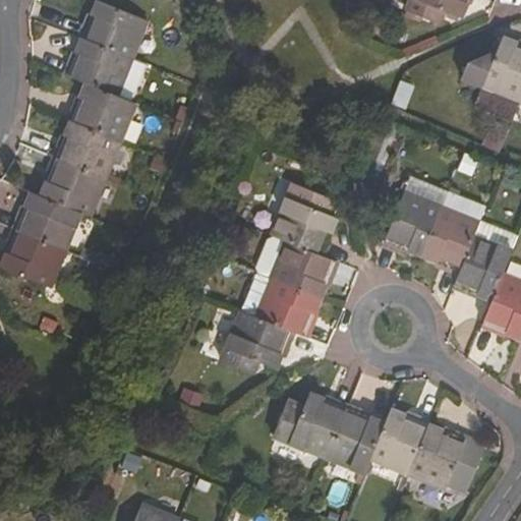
[(99,0),(85,37),(133,57),(148,20),(99,0)]
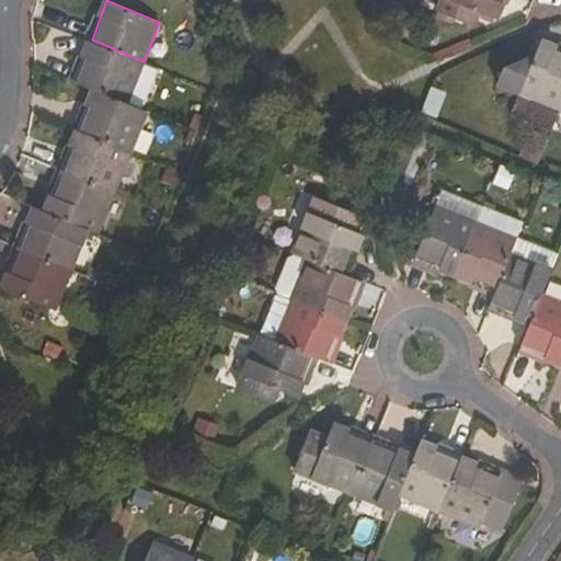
[(478,12),(496,20),(503,0),(443,0),(438,12),(472,25),(478,12)]
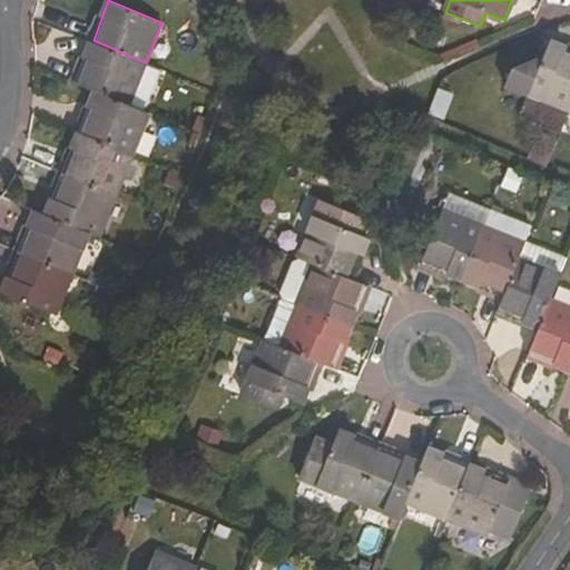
[(146,62),(94,40),(76,82),(96,90),(146,110),(163,69),(146,62)]
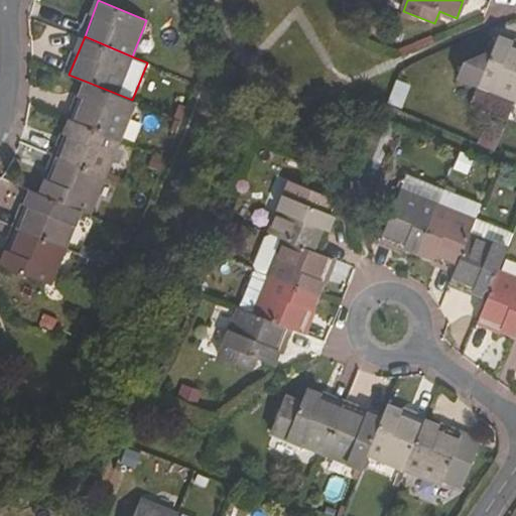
[(509,118),(515,100),(515,42),(513,42),(499,36),(492,54),(487,52),(465,59),(458,76),(479,85),(472,103),(509,118)]
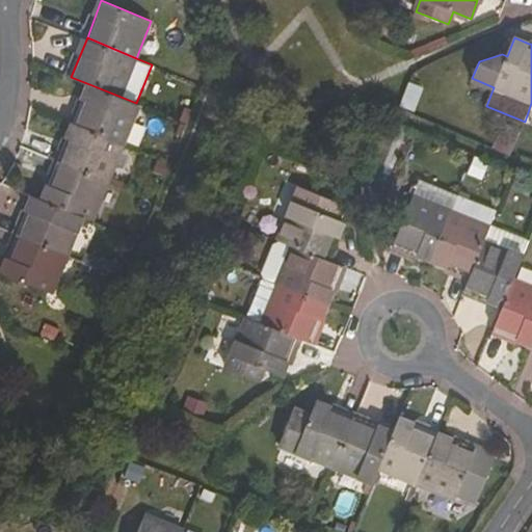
[(409,83),(399,107),(410,112),(421,87),(409,83)]
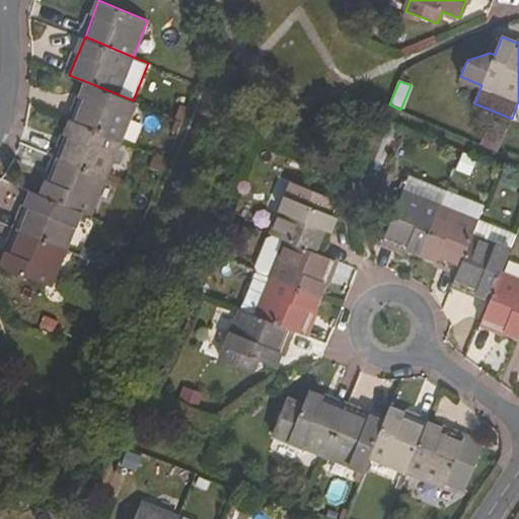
[(72,120),(122,139),(136,102),(133,100),(87,82),(72,120)]
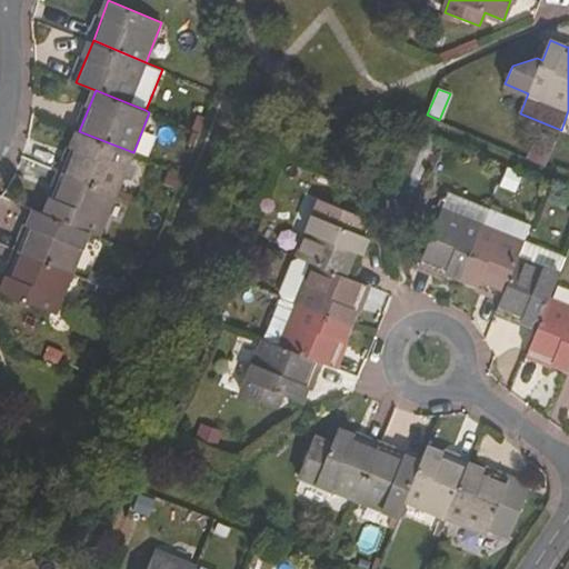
[(62,172),(117,193),(133,152),(79,131),(62,172)]
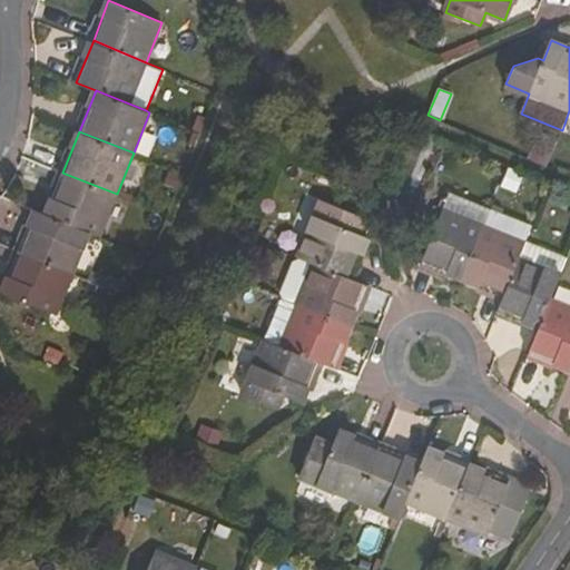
[(537,138),(531,153),(542,158),(551,137),(543,135),(541,139),(537,138)]
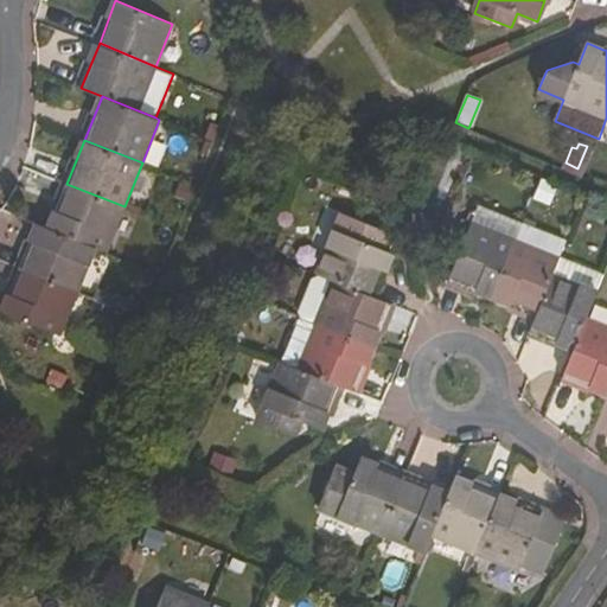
[(96,247),(107,251),(125,206),(66,184),(49,227),(96,247)]
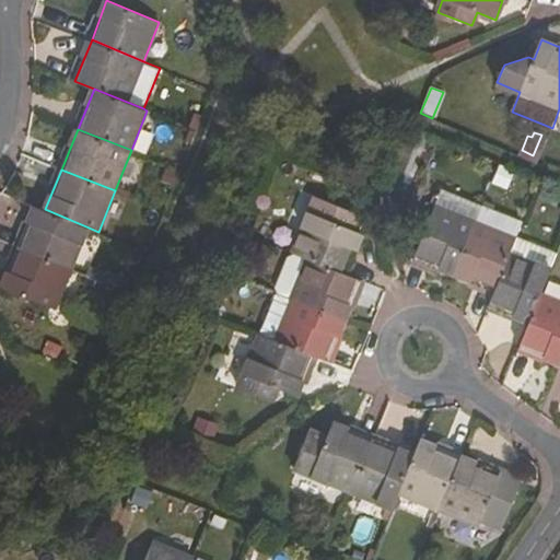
[(482,206),(442,188),(413,257),(454,275),(482,206)]
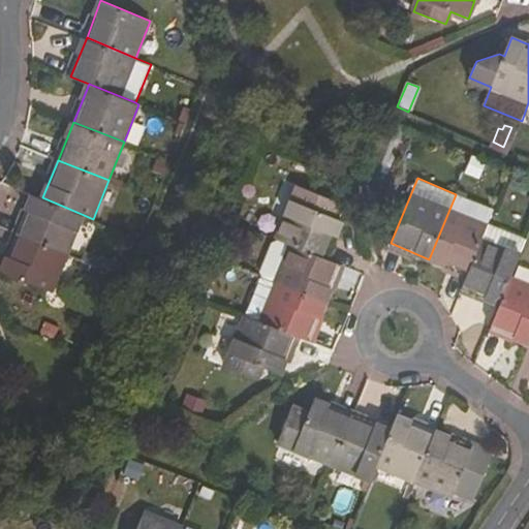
[(342,222),(336,219),(341,204),(297,186),(276,239),(290,245),(328,259),(342,222)]
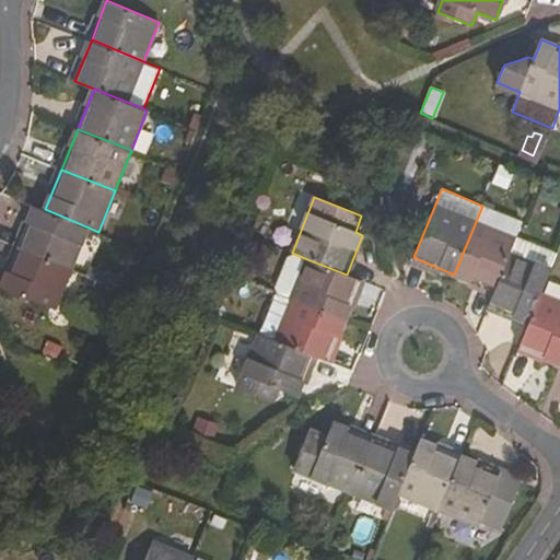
[(45,209),(35,206),(19,247),(71,269),(89,228),(45,209)]
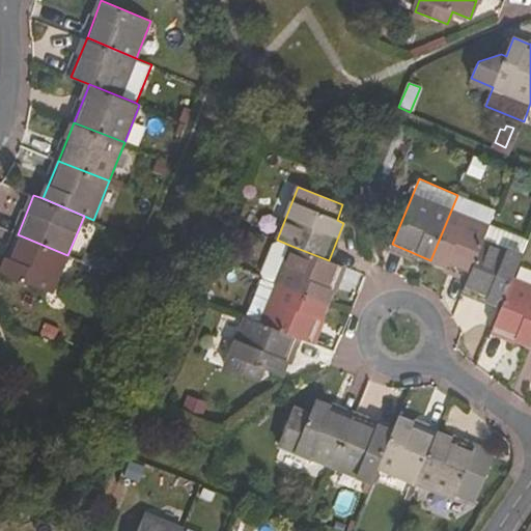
[(469,276),(496,211),(457,195),(430,260),(469,276)]
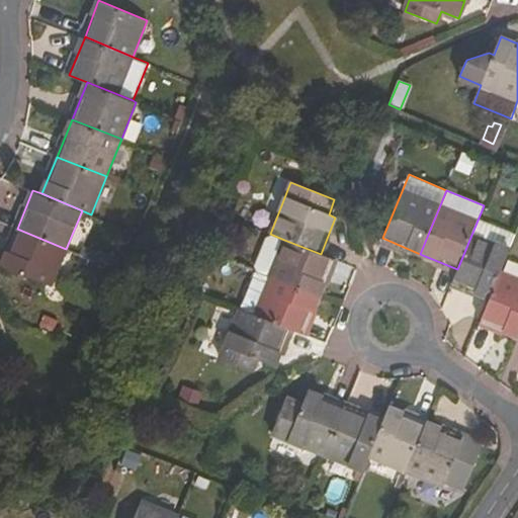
[(500,272),(517,226),(517,220),(484,205),(457,269),(452,282),(489,297),(500,272)]
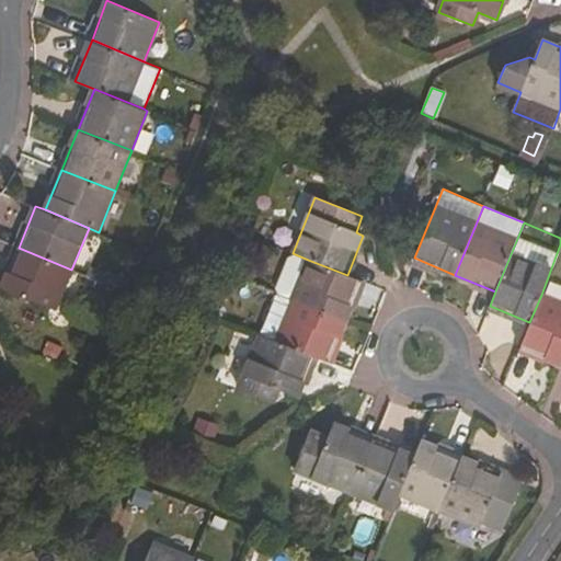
[(2,288),(56,309),(71,270),(19,248),(2,288)]
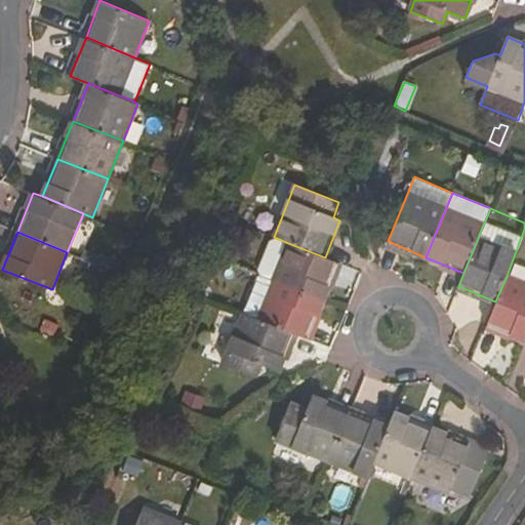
[(274,281),(323,300),(338,263),(325,257),(288,243),(274,281)]
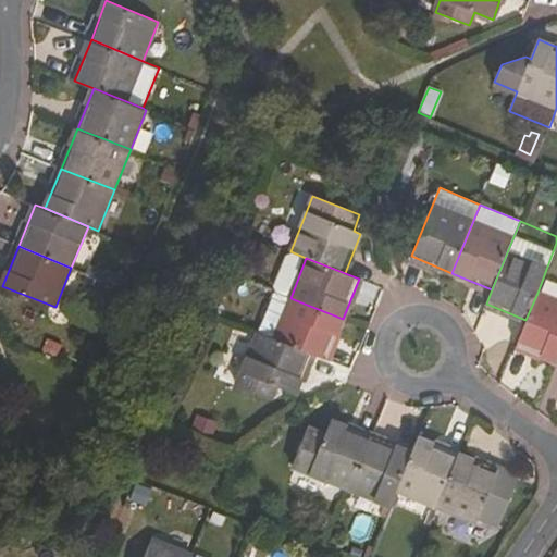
[(525,320),(516,346),(556,362),(556,360),(556,301),(537,293),(525,320)]
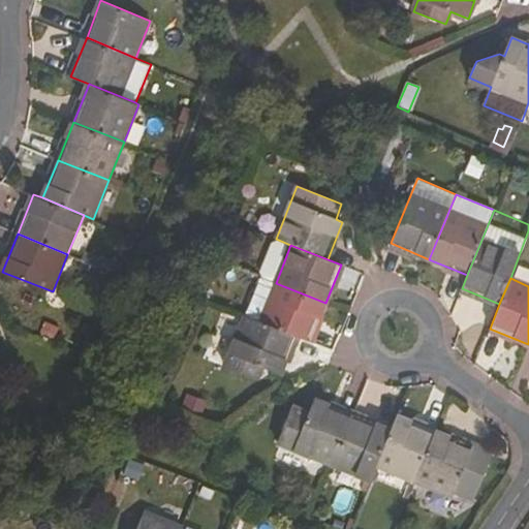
[(325,303),(276,283),(260,321),(297,336),(310,341),(325,303)]
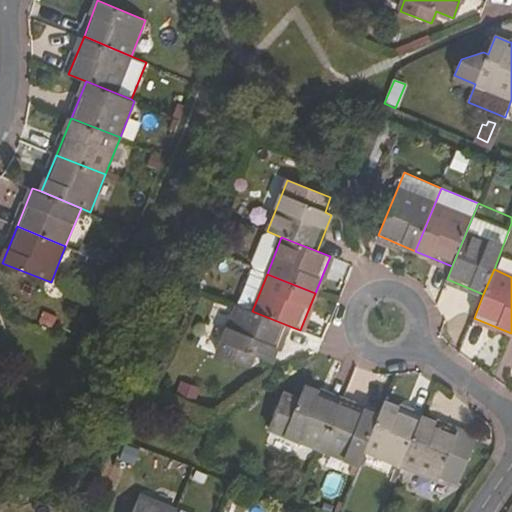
[(217,354),(249,368),(254,356),(271,363),(287,325),(252,311),(237,305),(217,354)]
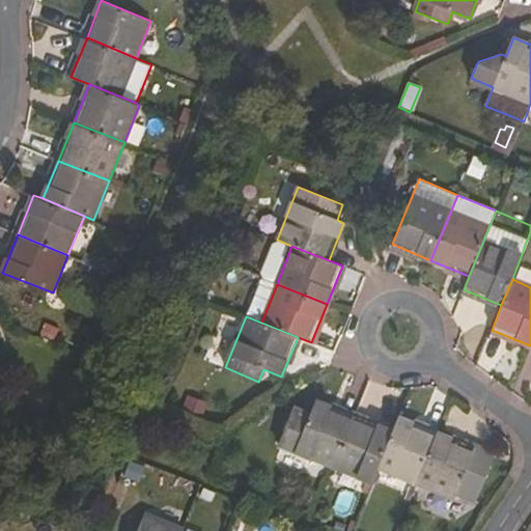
[(353,417),(315,402),(311,413),(295,406),(279,444),(333,466),(353,417)]
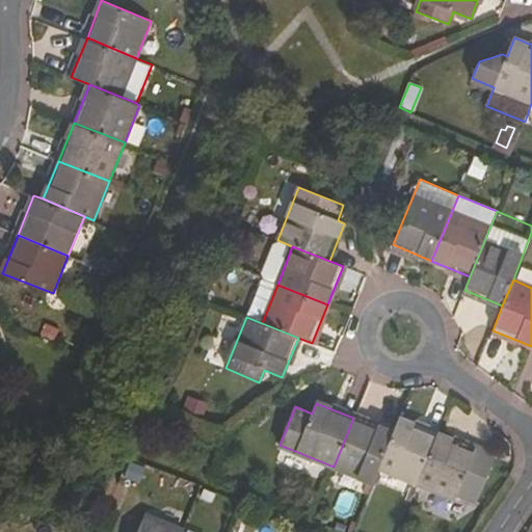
[(378,469),(392,433),(353,418),(334,467),(372,482),(378,469)]
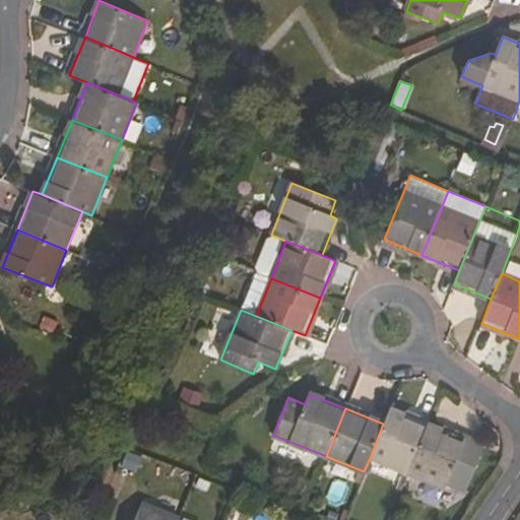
[(407,473),(428,425),(389,408),(383,424),(370,458),(407,473)]
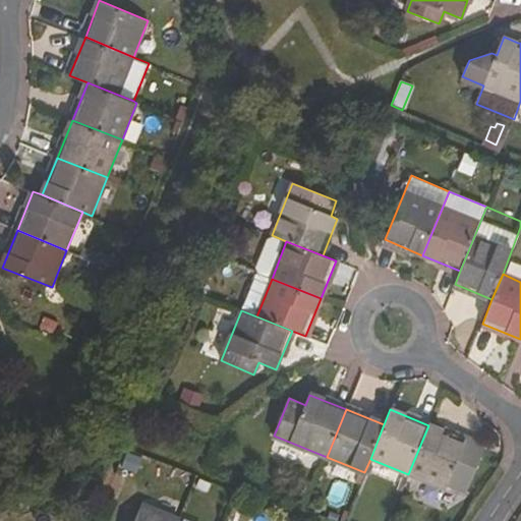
[(408,474),(447,489),(467,441),(428,425),(408,474)]
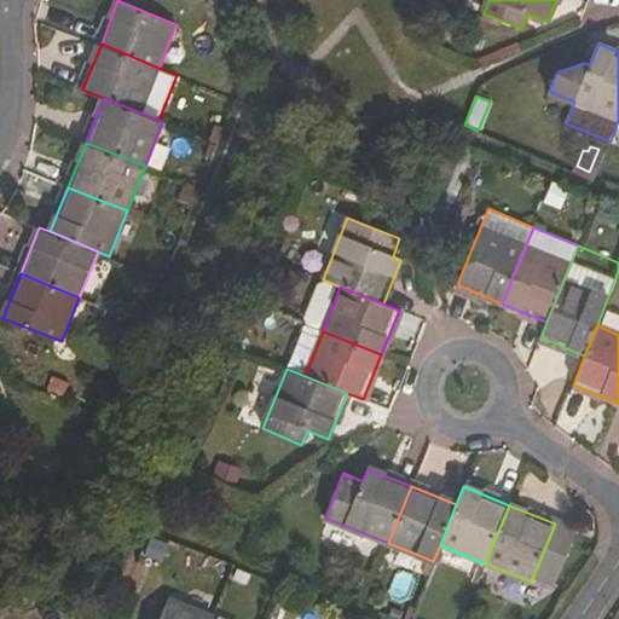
[(213,618),(214,617),(169,597),(160,618),(213,618)]
